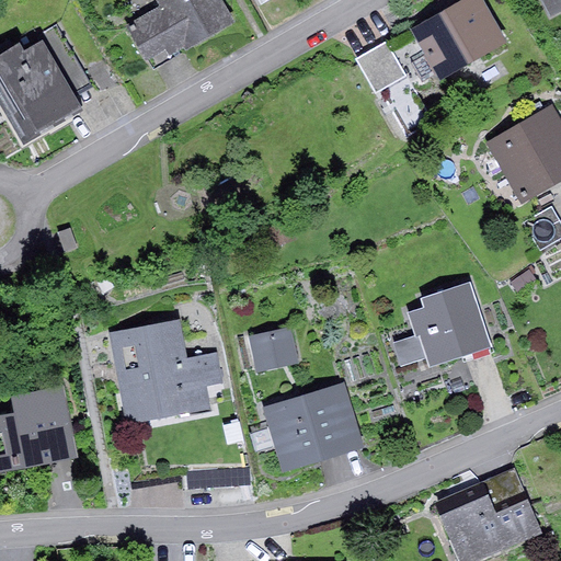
[(158,0),(161,6),(127,25),(147,60),(167,49),(172,59),(237,22),(224,0),(158,0)]
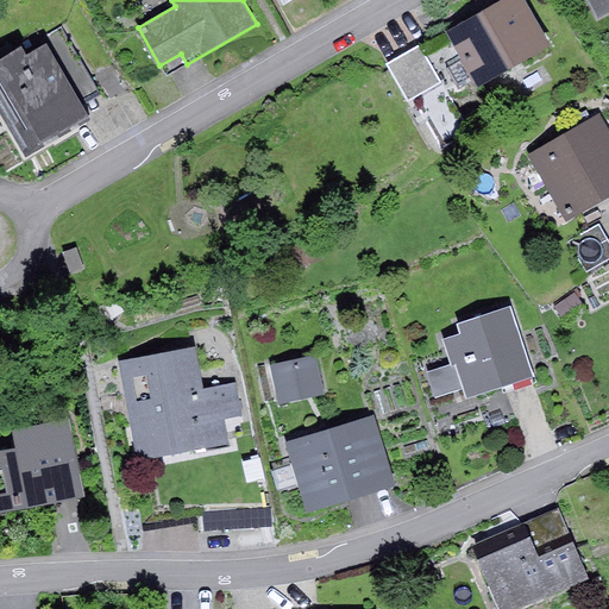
[(525,0),(500,0),(446,31),(477,86),(550,44),(525,0)]
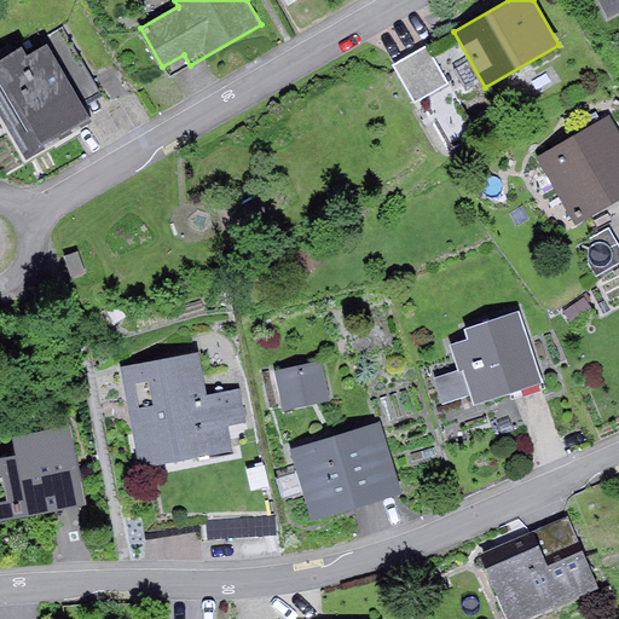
[(618,0),(599,0),(608,16),(618,10),(618,0)]
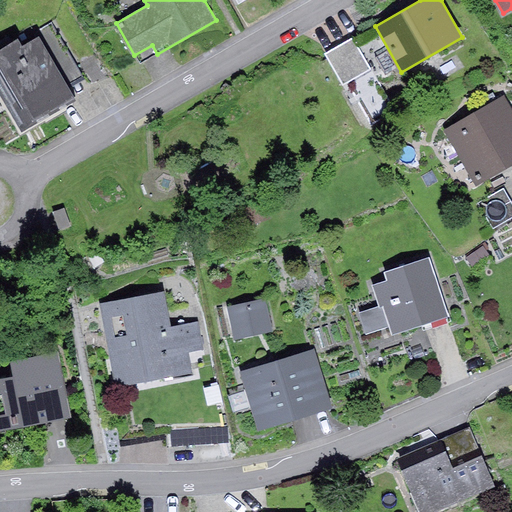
[(19,38),(0,48),(0,94),(19,127),(74,96),(39,35),(23,44),(19,38)]
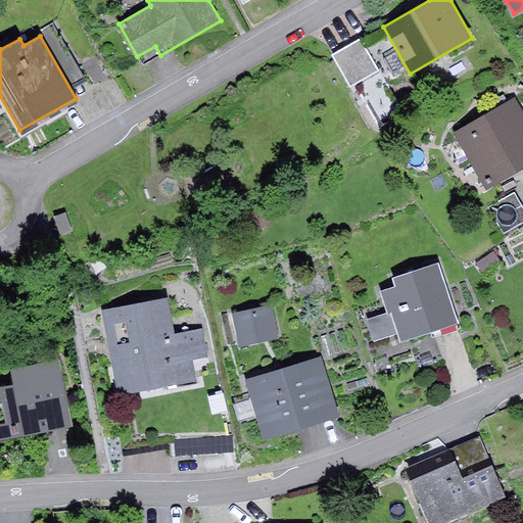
[(362,39),(332,56),(349,88),(380,70),(362,39)]
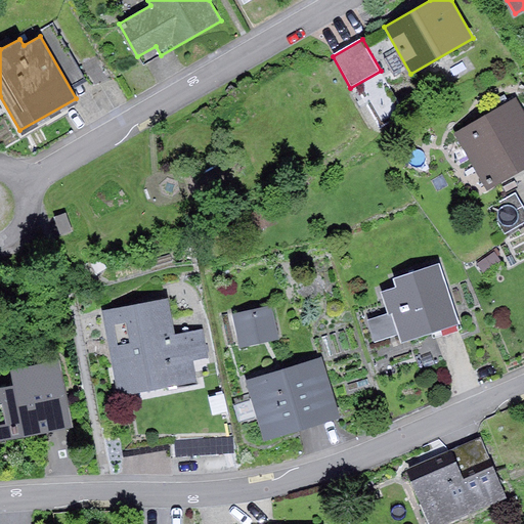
[(523,110),(517,97),(455,134),(488,189),(523,168),(523,110)]
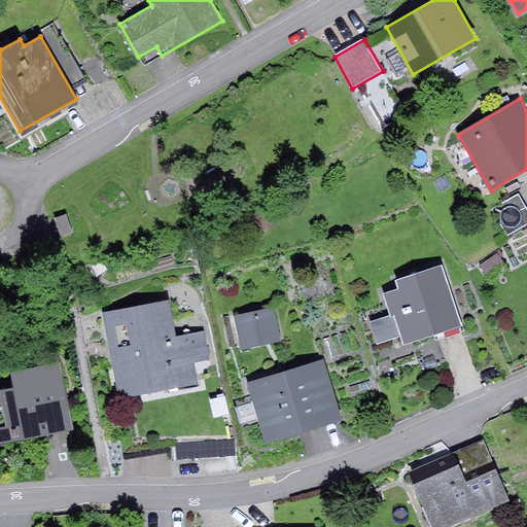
[(67,214),(55,218),(61,237),(73,233),(67,214)]
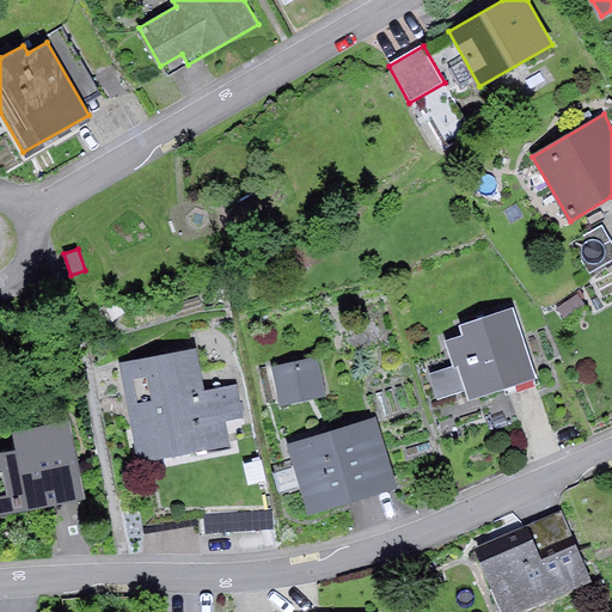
[(579,294),(558,308),(565,318),(586,304),(579,294)]
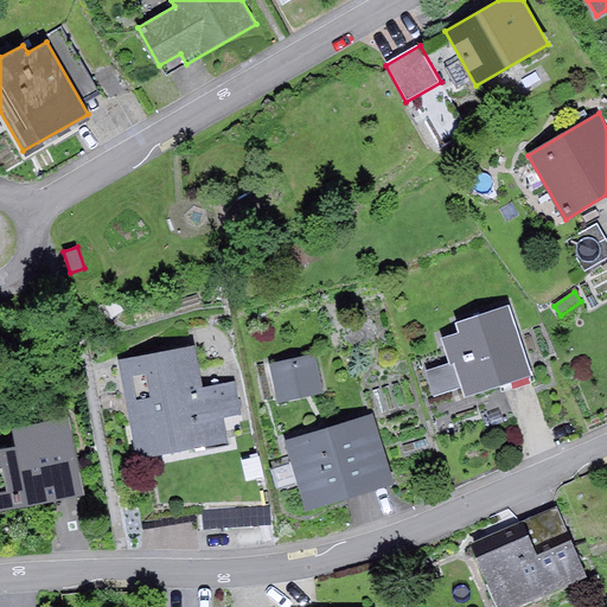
[(451,363),(454,362),(462,388),(465,396),(531,374),(509,307),(459,324),(461,332),(442,338),(451,363)]
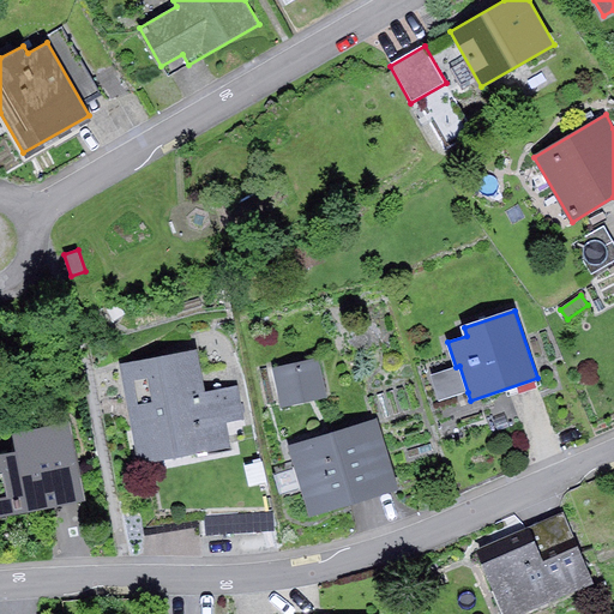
[(198,349),(120,365),(139,464),(230,446),(226,421),(246,417),(239,384),(206,391),(198,349)]
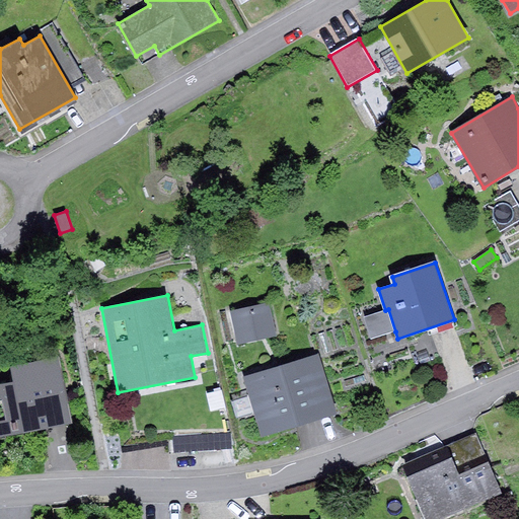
[(269,302),(230,311),(238,344),(277,335),(269,302)]
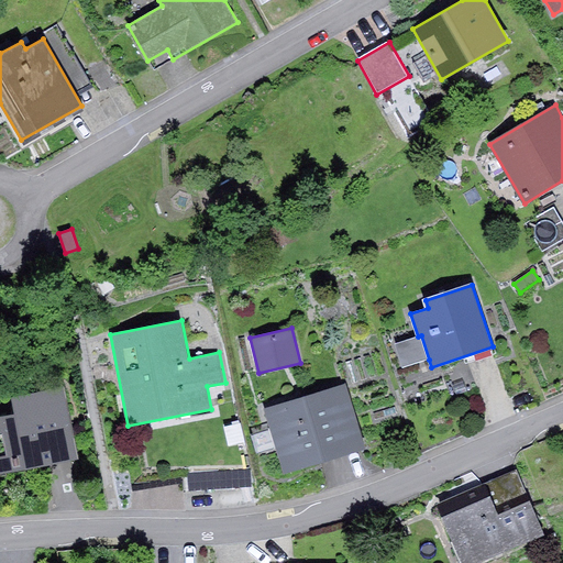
[(421,335),(418,337),(396,343),(404,367),(429,360),(421,335)]
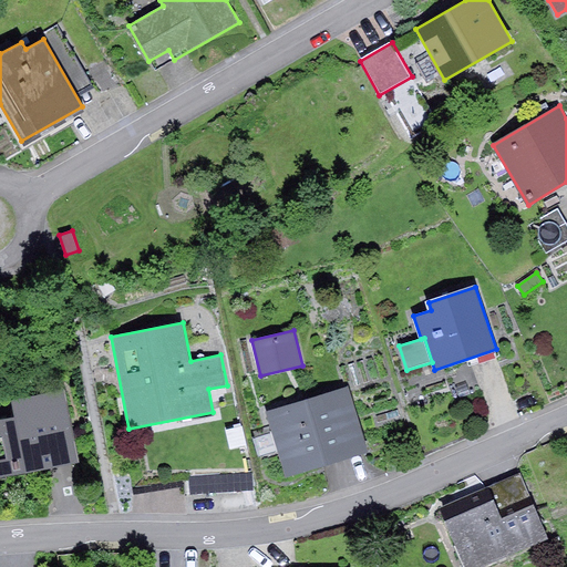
[(349,387),(268,412),(288,475),(369,451),(349,387)]
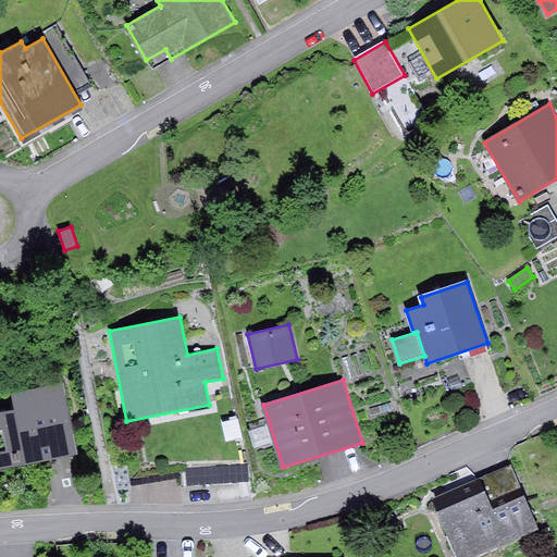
[(0,467),(76,453),(62,383),(12,393),(15,410),(0,412),(0,467)]
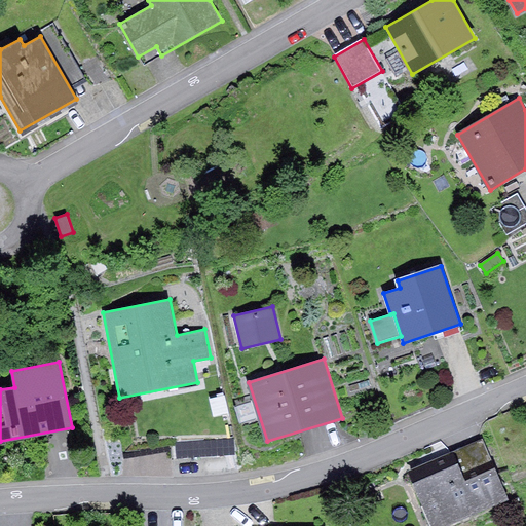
[(483,439),(407,472),(412,483),(458,463),(465,480),(495,467),(483,439)]
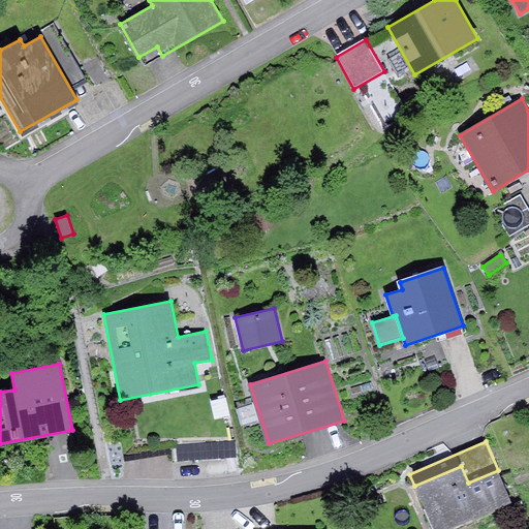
[(461,466),(414,486),(433,528),(446,528),(511,502),(498,470),(468,483),(461,466)]
